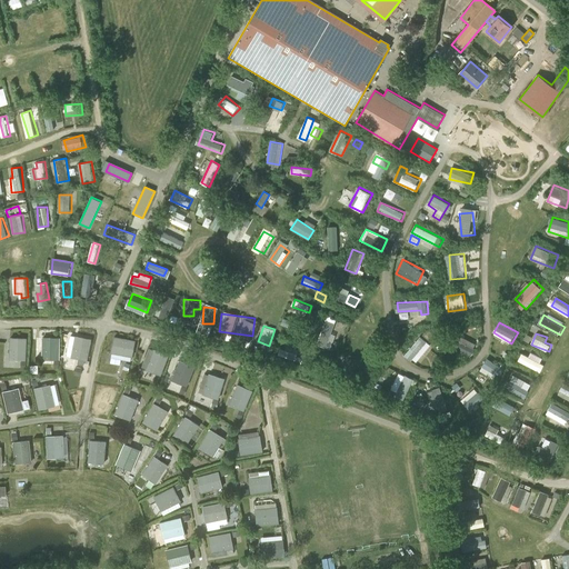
[(90,359),(92,337),(71,335),(68,357),(90,359)]
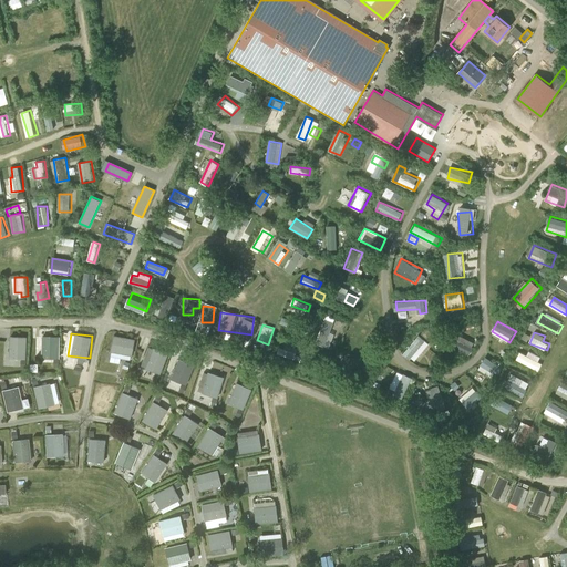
[(61,358),(61,336),(44,334),(43,358),(61,358)]
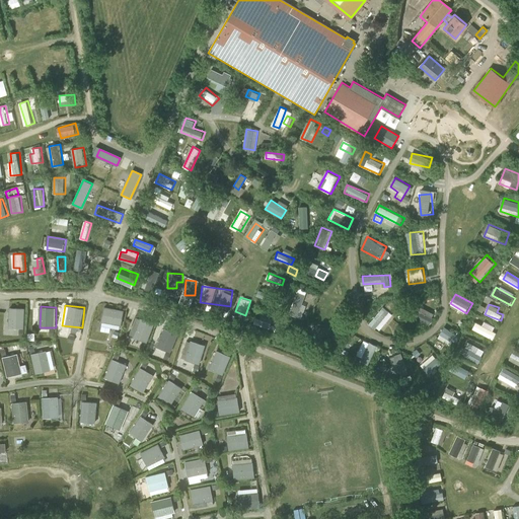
[(123,324),(126,310),(106,306),(103,320),(123,324)]
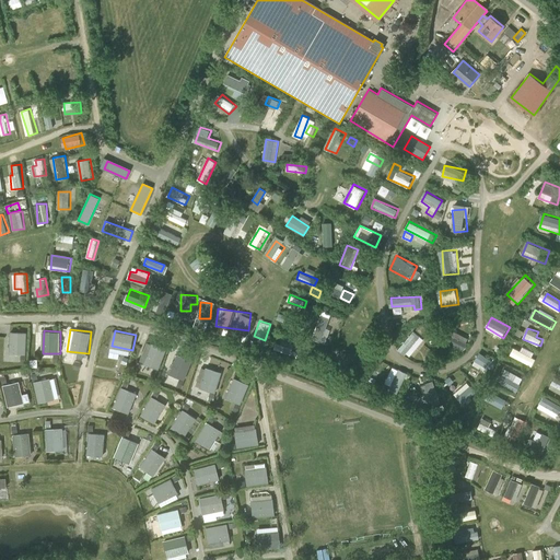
[(415,330),(398,349),(406,356),(422,337),(415,330)]
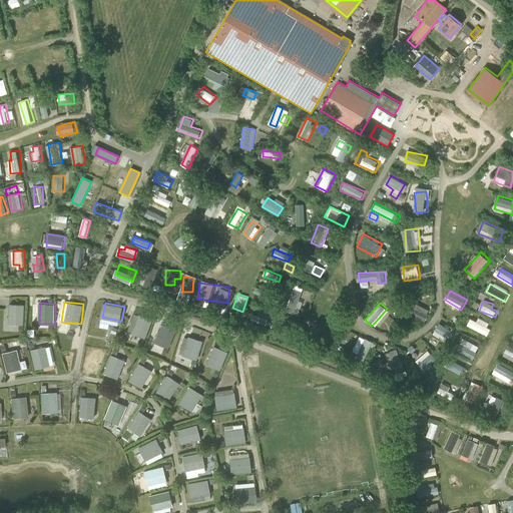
[(9,324),(25,325),(26,304),(9,304),(9,324)]
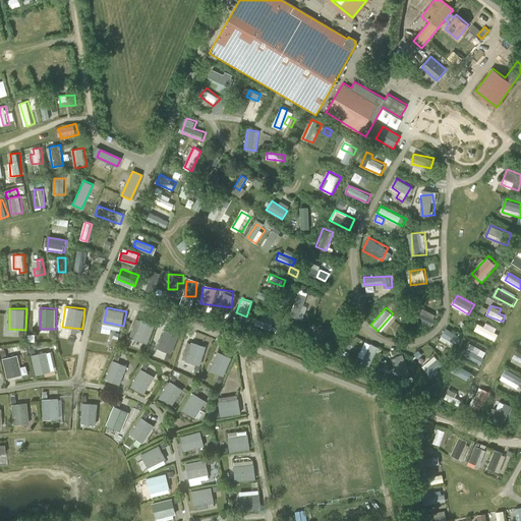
[(433,324),(438,315),(426,309),(421,319),(433,324)]
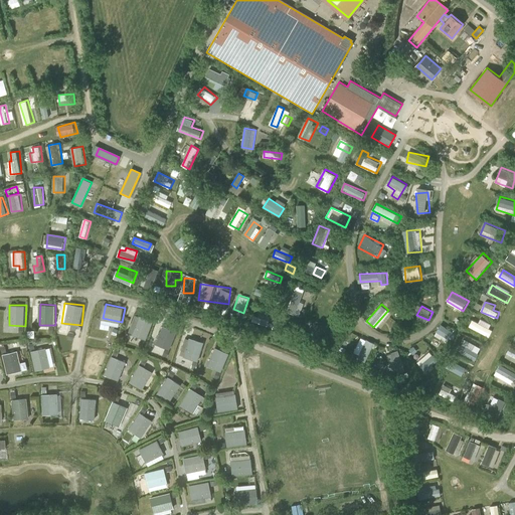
[(130,334),(148,340),(155,320),(137,314),(130,334)]
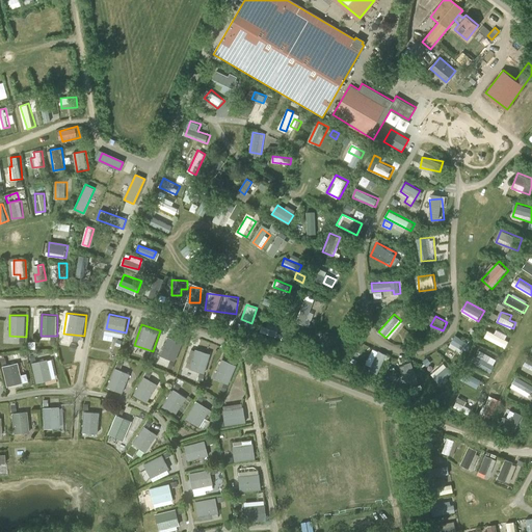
[(114,341),(115,336),(125,337),(126,331),(106,330),(105,340),(114,341)]
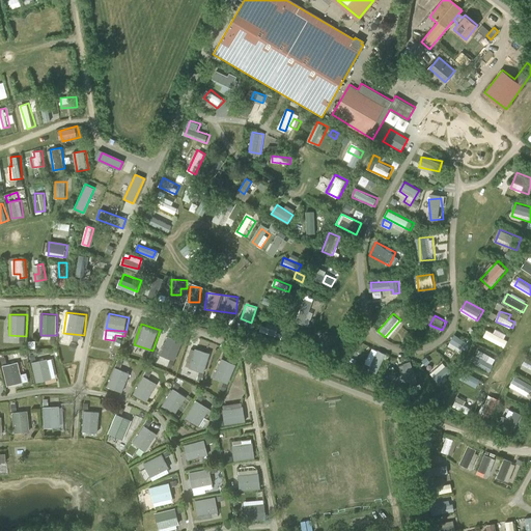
[(487,339),(501,346),(506,338),(493,330),(487,339)]
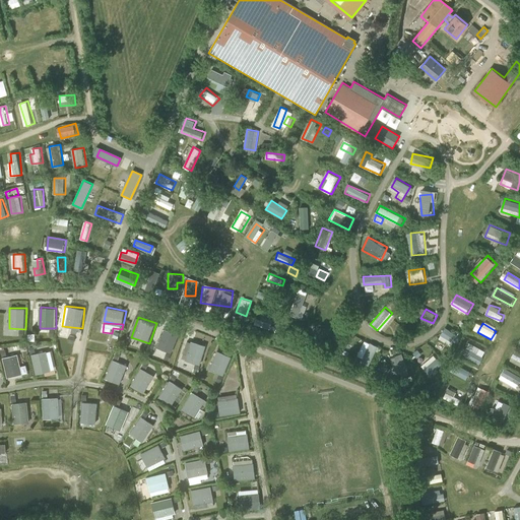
[(166,327),(157,347),(174,353),(182,334),(166,327)]
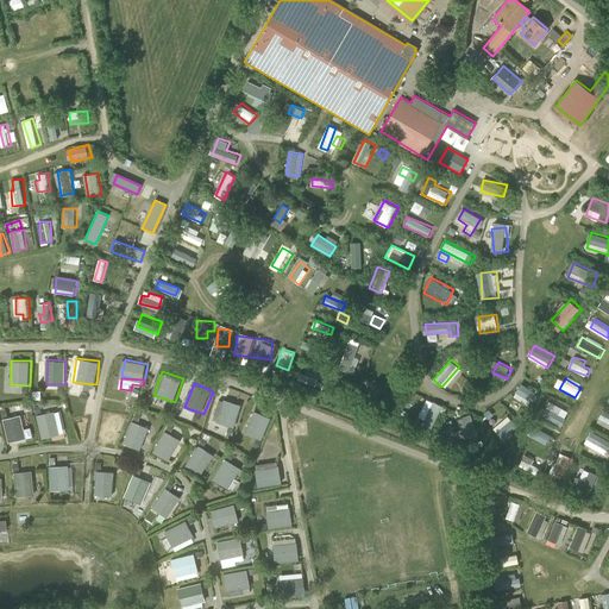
[(534,407),(541,394),(521,383),(514,396),(534,407)]
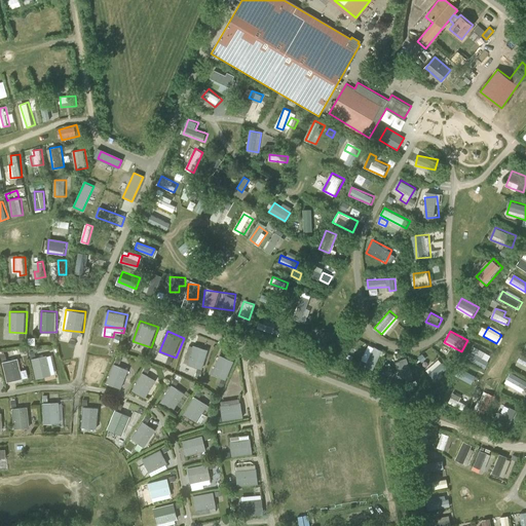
[(204,368),(209,348),(190,344),(185,364),(204,368)]
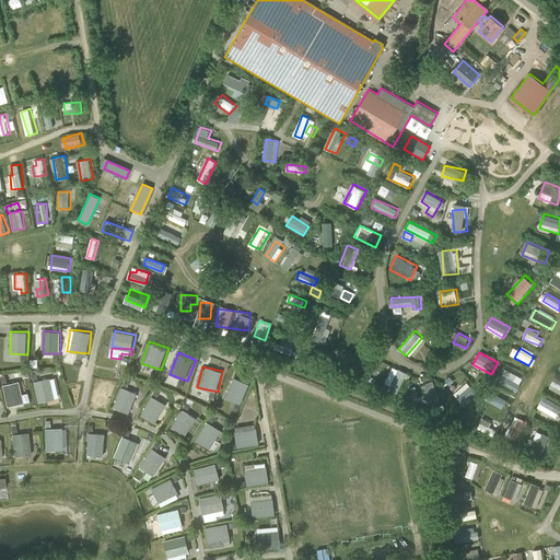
[(398,369),(391,386),(400,391),(408,373),(398,369)]
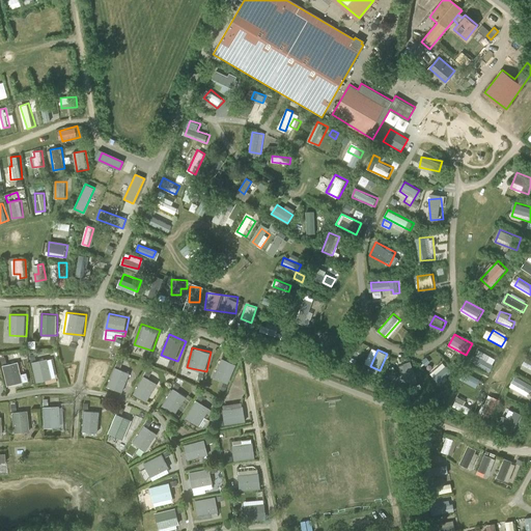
[(473,363),(491,372),(498,359),(480,350),(473,363)]
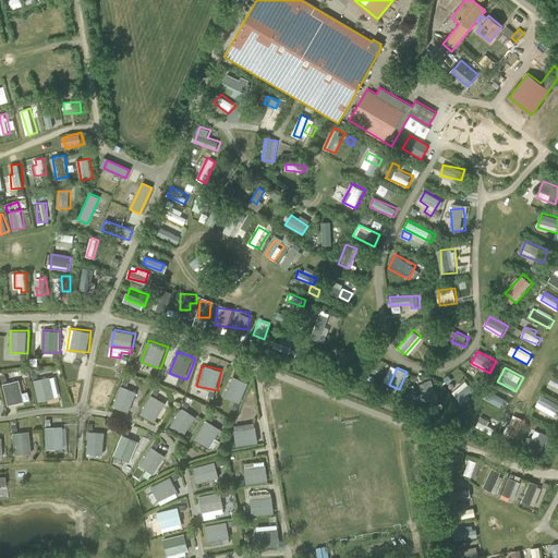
[(557,390),(557,376),(555,374),(548,385),(557,390)]
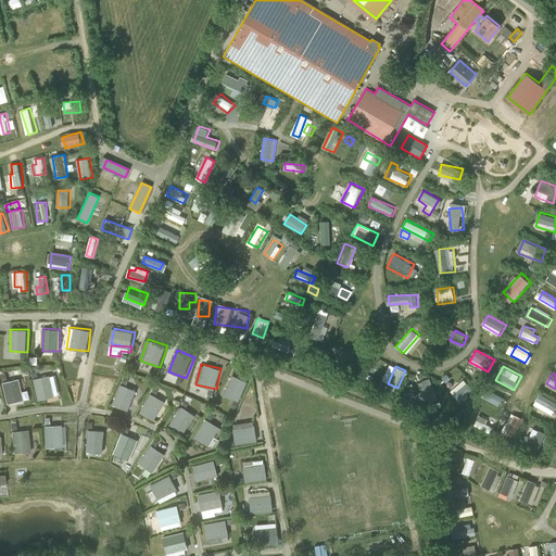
[(40,401),(58,395),(51,374),(34,379),(40,401)]
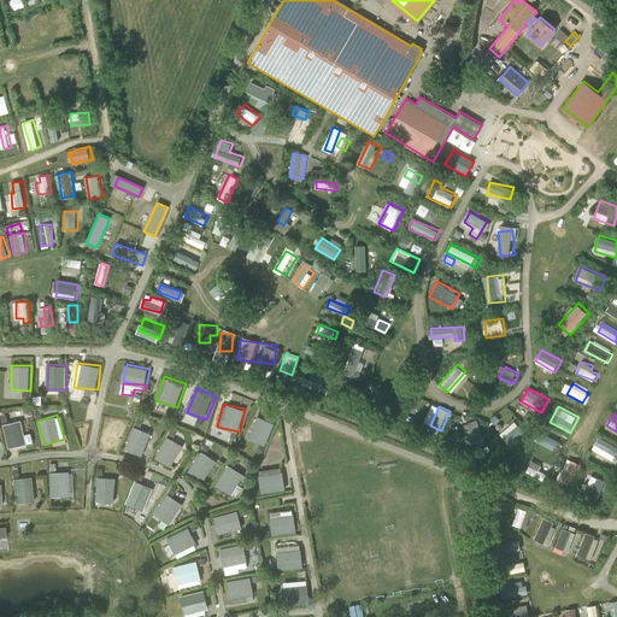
[(266,446),(276,423),(258,415),(248,439),(266,446)]
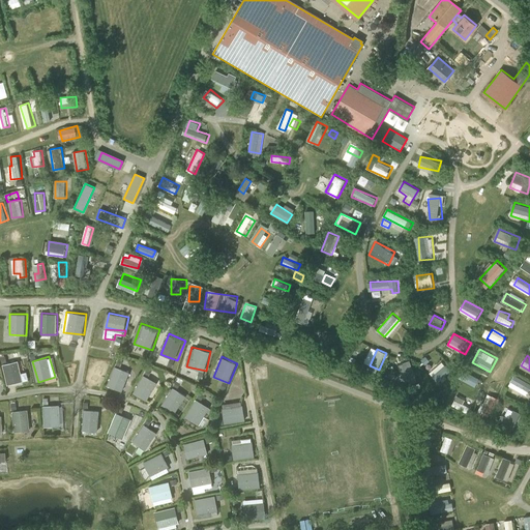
[(9,385),(25,381),(20,360),(3,364),(9,385)]
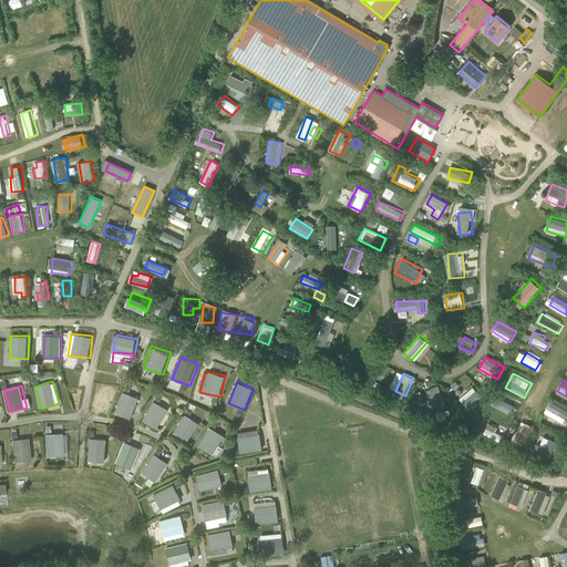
[(426,389),(432,410),(446,406),(441,385),(426,389)]
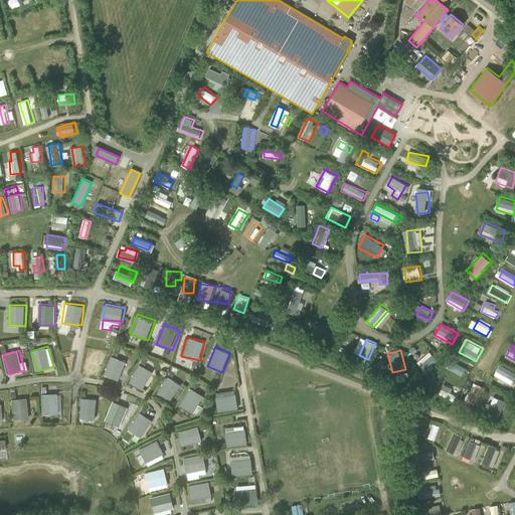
[(431,350),(418,362),(427,371),(440,360),(431,350)]
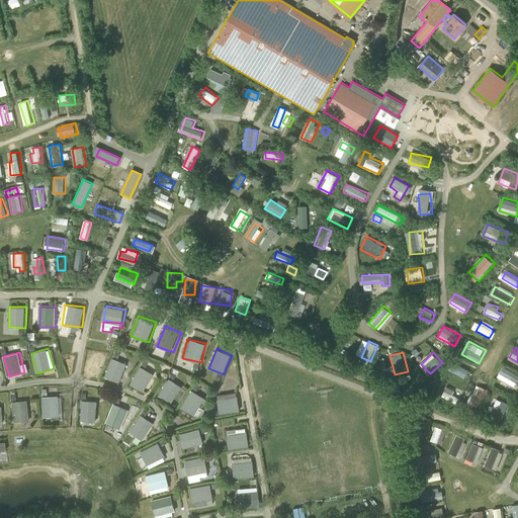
[(120,383),(128,364),(114,358),(106,376),(120,383)]
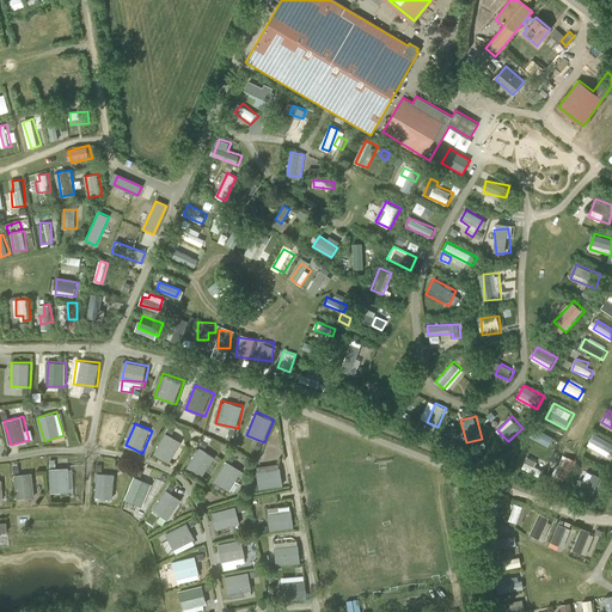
[(552,446),(556,435),(540,432),(538,441),(552,446)]
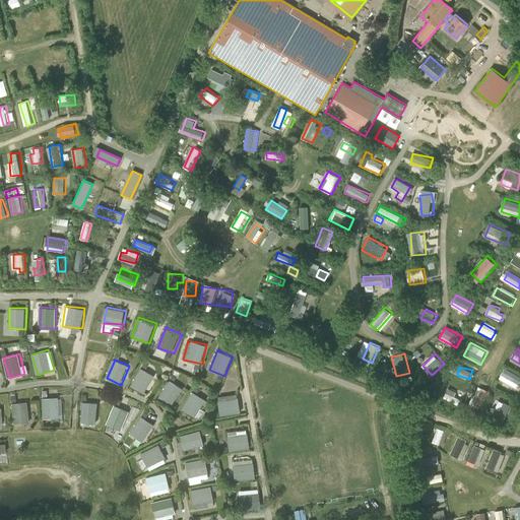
[(519,384),(519,376),(506,367),(498,377),(517,390),(519,384)]
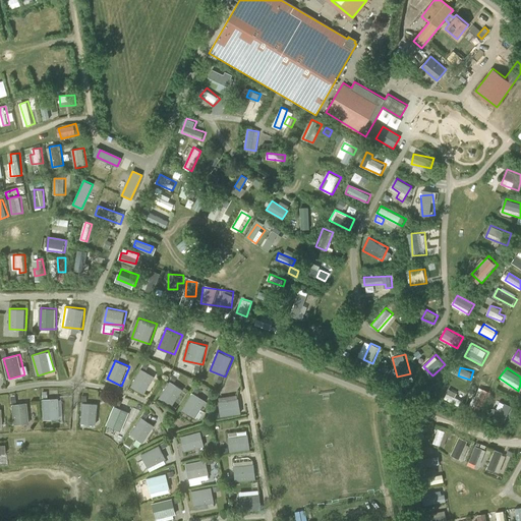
[(146,394),(156,375),(142,368),(132,387),(146,394)]
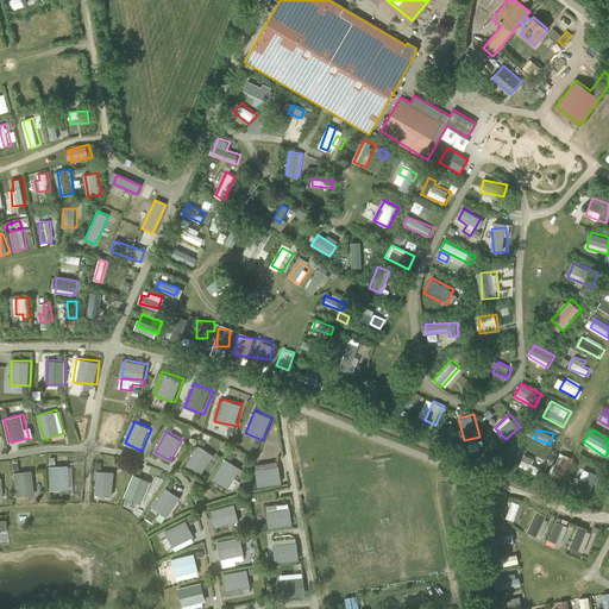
[(201,445),(188,462),(201,472),(214,456),(201,445)]
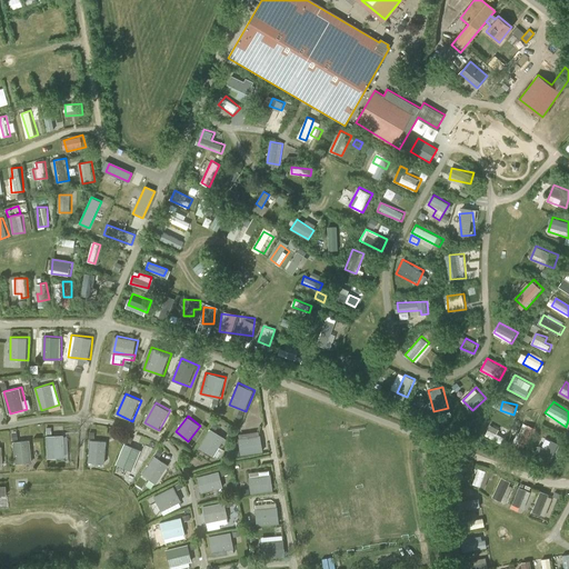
[(503,442),(508,429),(491,425),(487,438),(503,442)]
